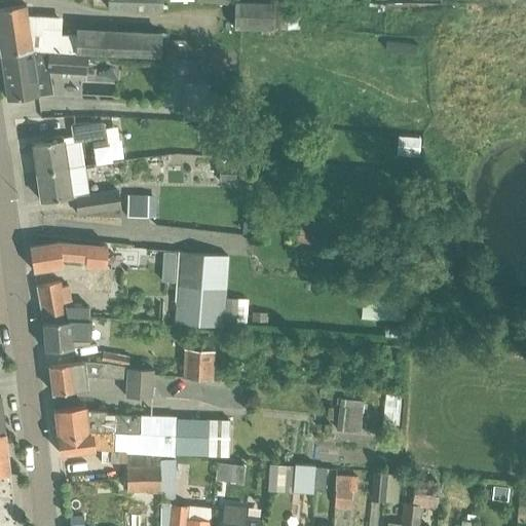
[(162,10),(162,0),(108,0),(108,8),(162,10)]
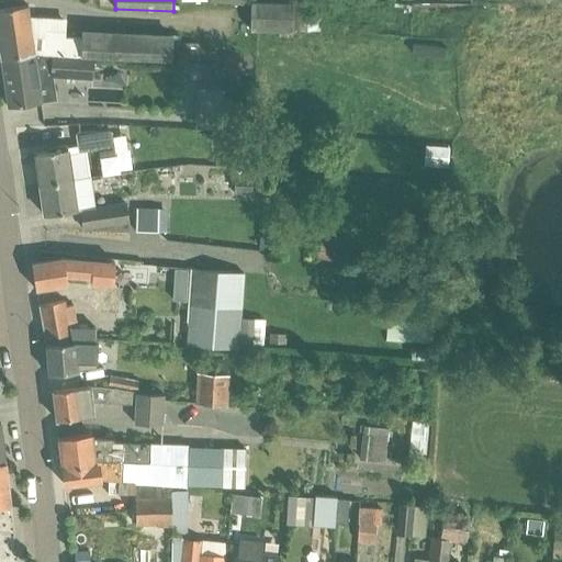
[(251,31),(291,32),(291,30),(319,31),(321,18),(306,17),(307,3),(292,2),(292,1),(251,1),(251,31)]
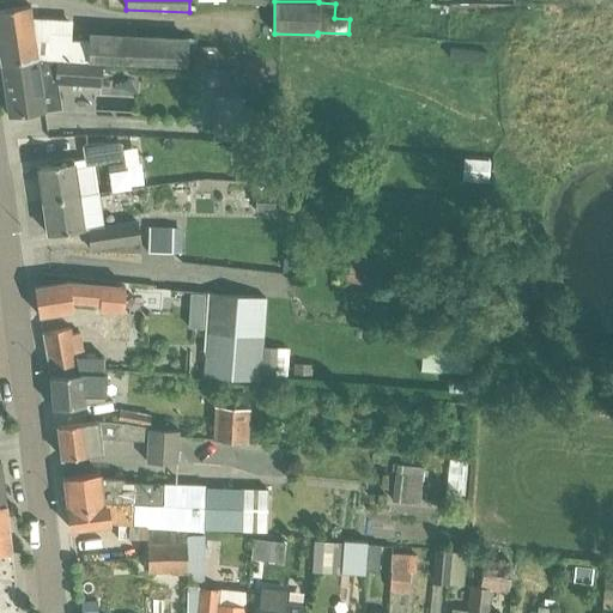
[(0,10),(0,56),(1,64),(38,60),(104,62),(216,67),(216,62),(217,56),(218,47),(198,46),(198,37),(187,37),(187,36),(90,31),(90,40),(71,40),(71,22),(34,19),(31,6),(0,10)]
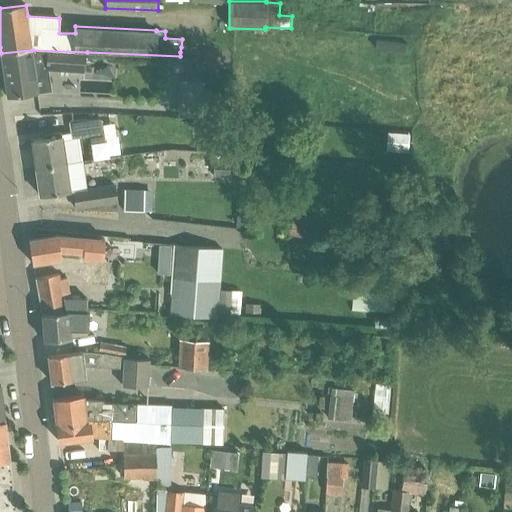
[(377,38),(376,48),(405,51),(405,41),(377,38)]
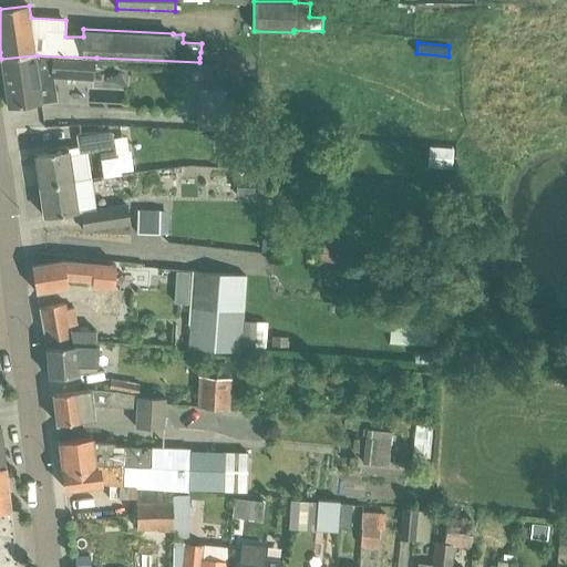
[(35,55),(1,59),(8,109),(42,103),(57,102),(53,79),(95,82),(96,69),(96,59),(82,58),(35,55)]
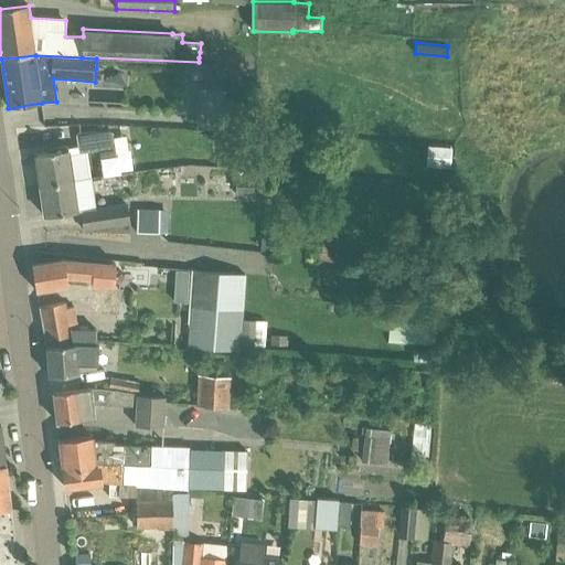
[(199,91),(198,104),(223,106),(224,92),(199,91)]
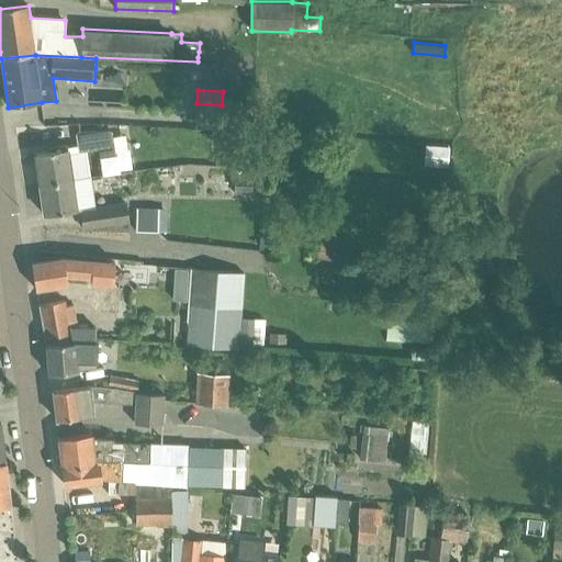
[(51,152),(35,154),(41,184),(72,180),(90,178),(87,152),(99,150),(100,158),(115,156),(111,131),(77,133),(79,144),(67,146),(51,148),(51,152)]
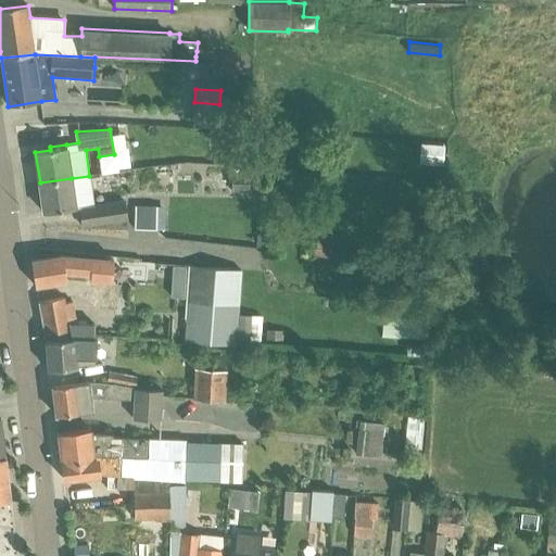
[(422,143),(421,163),(444,164),(445,144),(422,143)]
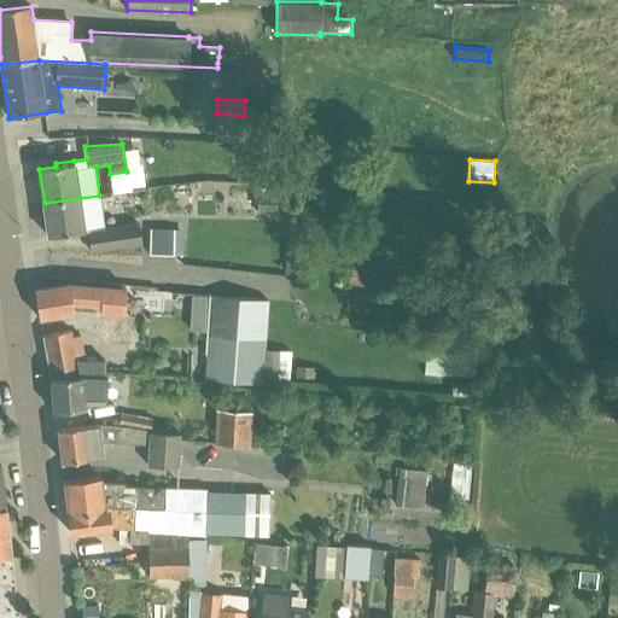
[(279,194),(260,193),(258,213),(278,214),(279,194)]
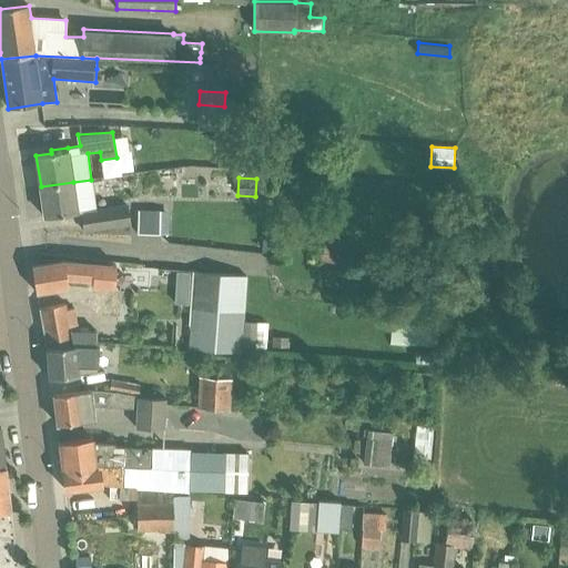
[(91,180),(41,186),(46,219),(78,214),(78,213),(82,212),(95,211),(91,180)]
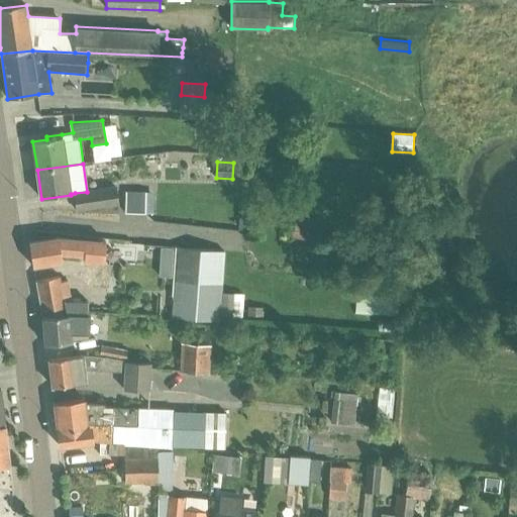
[(115,188),(87,192),(75,193),(78,212),(118,213),(115,188)]
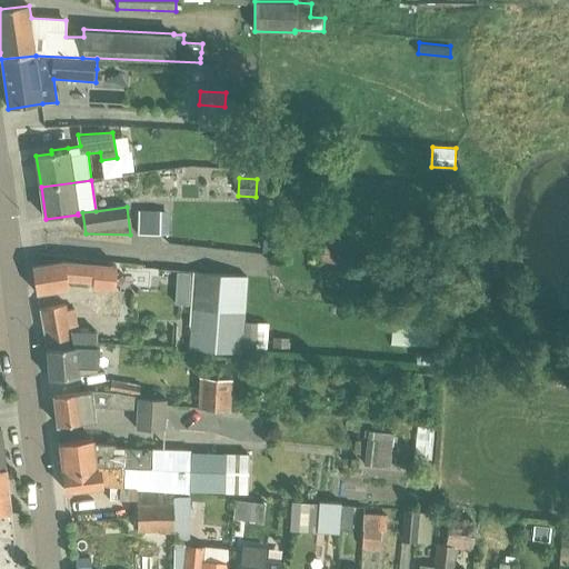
[(138,211),(137,235),(159,236),(160,211),(138,211)]
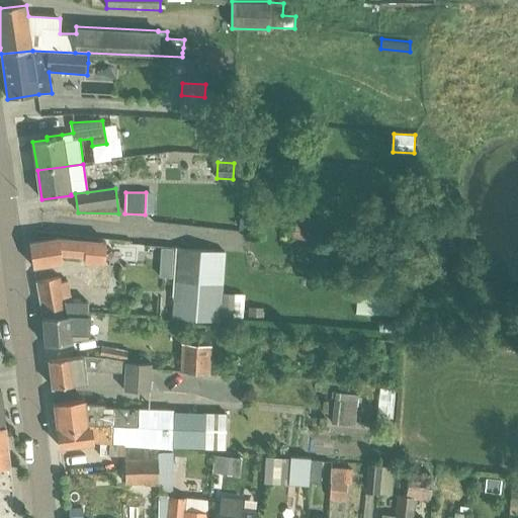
[(294,237),(311,240),(315,223),(297,219),(294,237)]
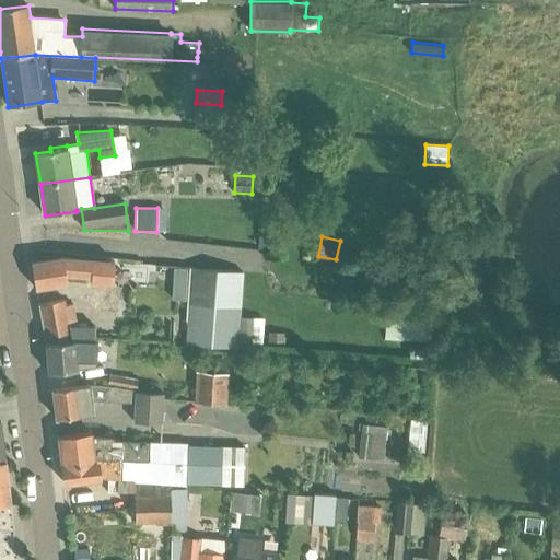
[(114,264),(66,259),(33,264),(36,288),(67,282),(66,273),(92,276),(91,281),(112,283),(114,264)]
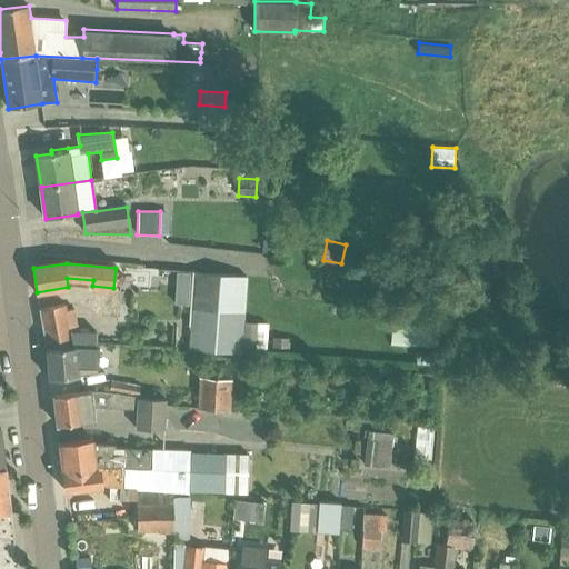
[(193,272),(190,327),(189,349),(241,352),(243,326),(247,276),(193,272)]
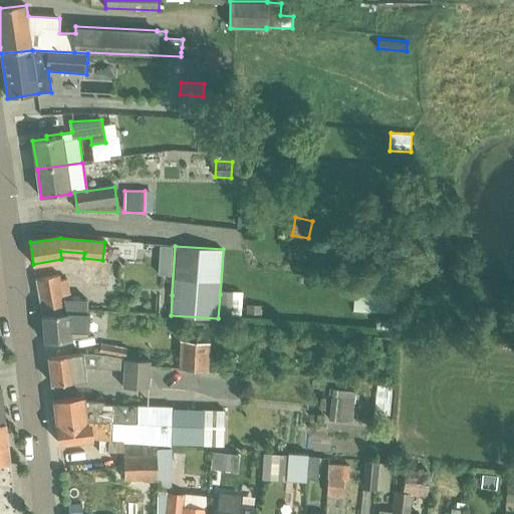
[(160,260),(159,274),(171,275),(172,260),(160,260)]
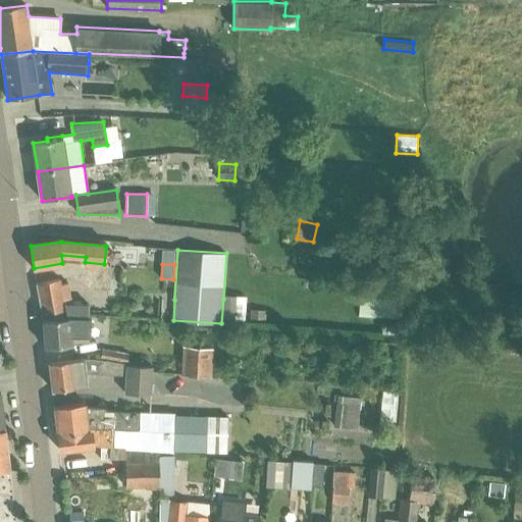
[(43,318),(43,320),(47,320),(70,317),(88,318),(88,317),(89,304),(71,303),(68,282),(62,282),(61,278),(37,282),(43,318)]
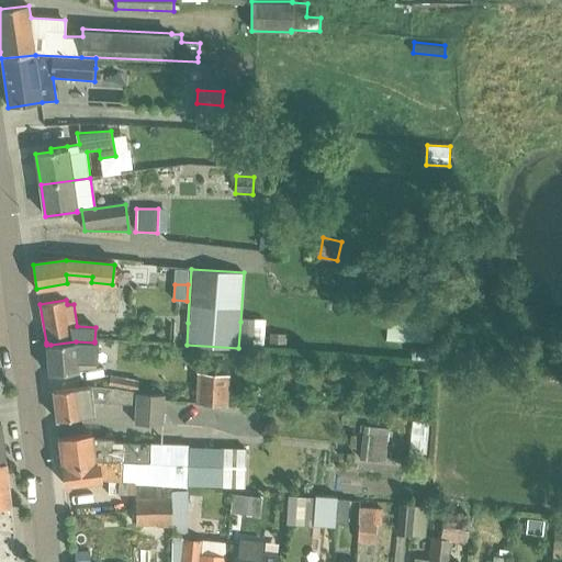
[(262,350),(265,324),(240,322),(238,348),(262,350)]
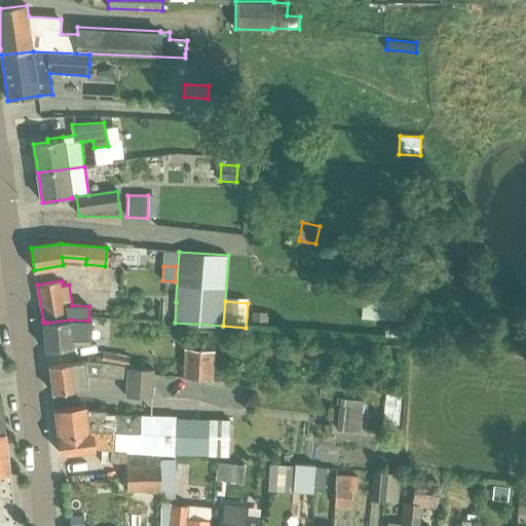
[(254,313),(254,323),(267,323),(267,314),(254,313)]
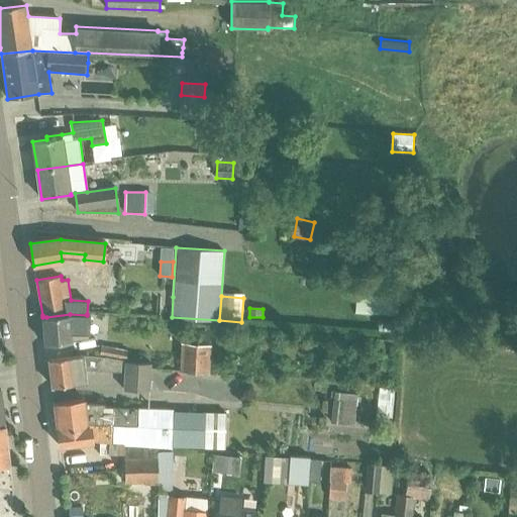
[(89,333),(89,332),(90,315),(87,315),(70,314),(46,317),(42,317),(45,343),(72,341),(71,332),(89,333)]
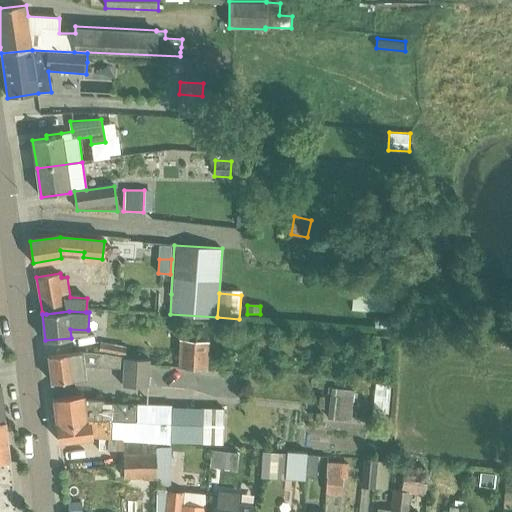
[(125,356),(127,347),(100,342),(99,352),(125,356)]
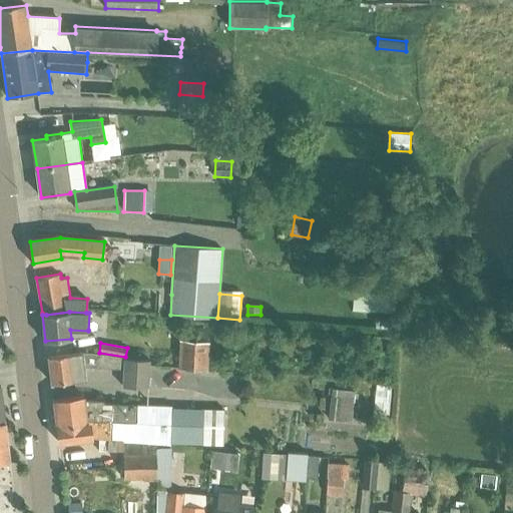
[(206,369),(207,344),(182,343),(181,368),(206,369)]
